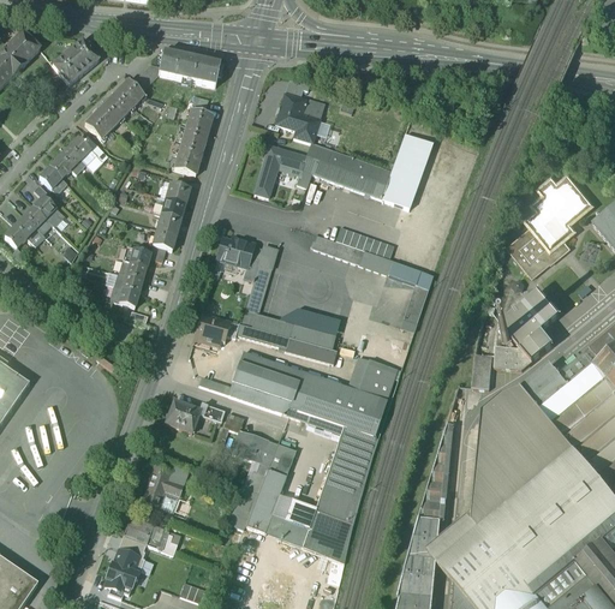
[(23,30),(0,53),(0,82),(3,84),(40,47),(23,30)]
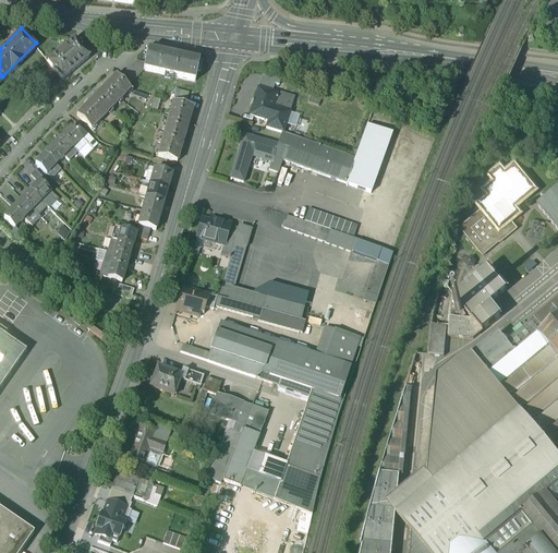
[(74,35),(48,58),(62,75),(89,53),(74,35)]
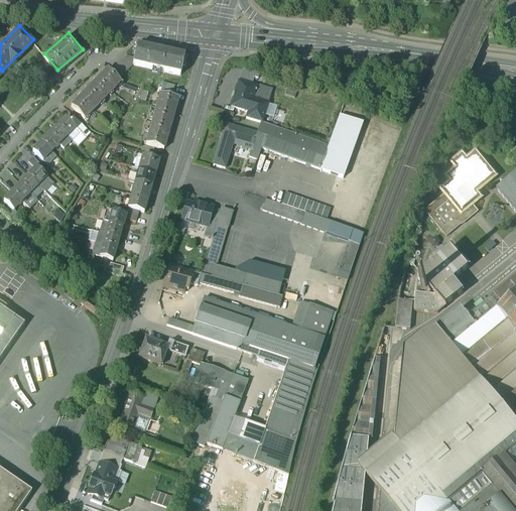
[(184,52),(137,42),(134,54),(133,60),(180,72),(184,52)]
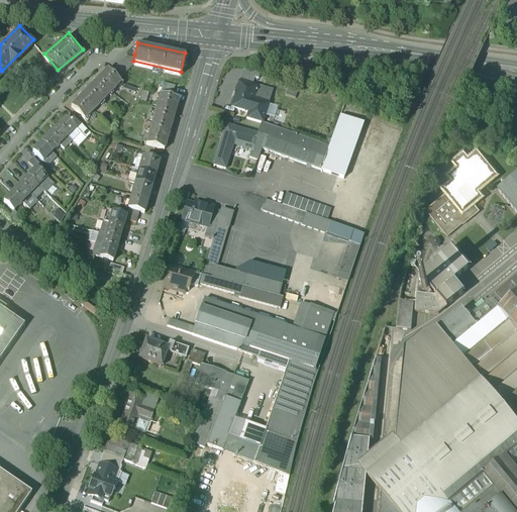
[(125,53),(110,69),(117,75),(133,61),(134,55),(125,53)]
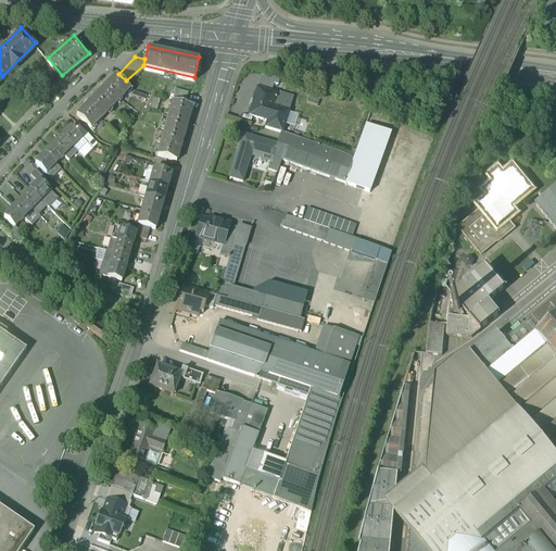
[(116,72),(108,80),(121,94),(129,85),(118,74),(116,72)]
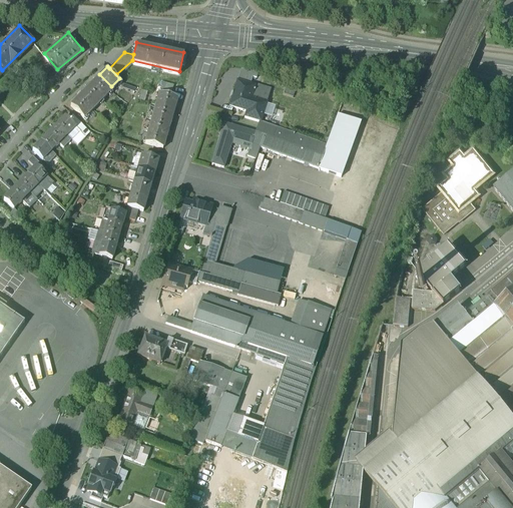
[(103,95),(111,86),(99,74),(90,82),(103,95)]
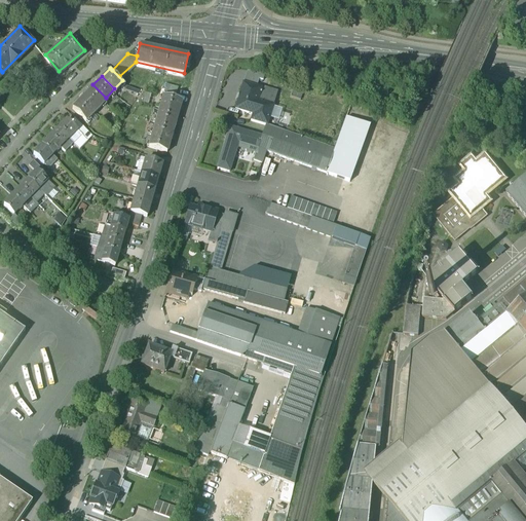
[(273,101),(258,97),(261,84),(243,79),(240,89),(239,89),(237,96),(238,97),(235,106),(254,111),(252,117),(266,121),(268,122),(269,117),(274,101),(273,101)]
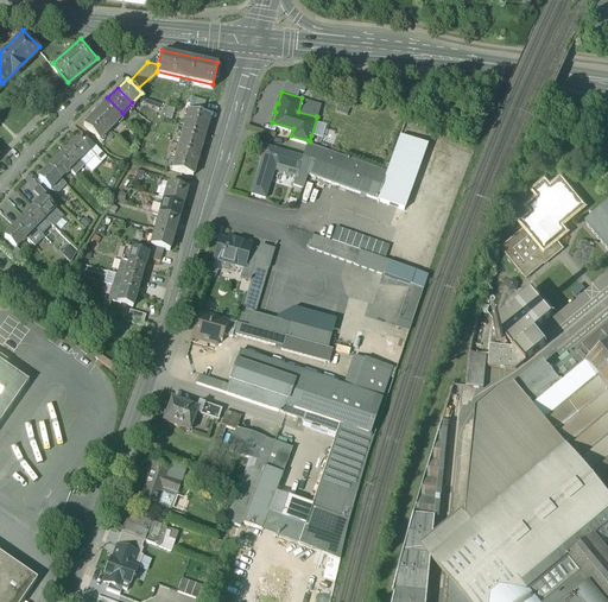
[(206,97),(194,94),(189,107),(202,111),(206,97)]
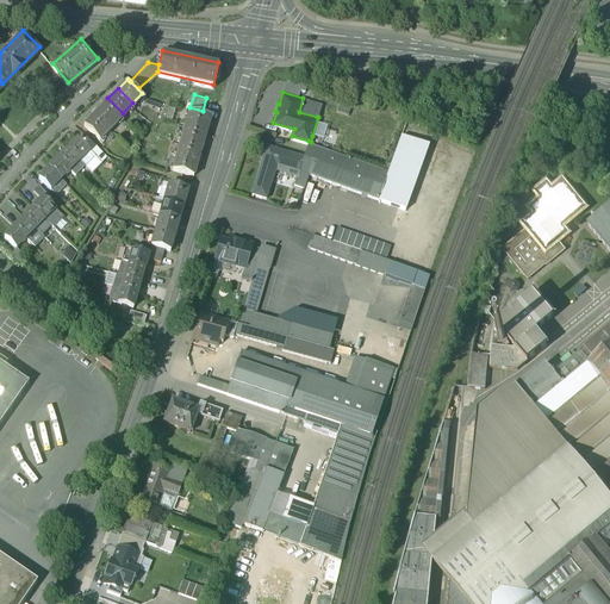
[(111,125),(123,113),(107,98),(95,111),(111,125)]
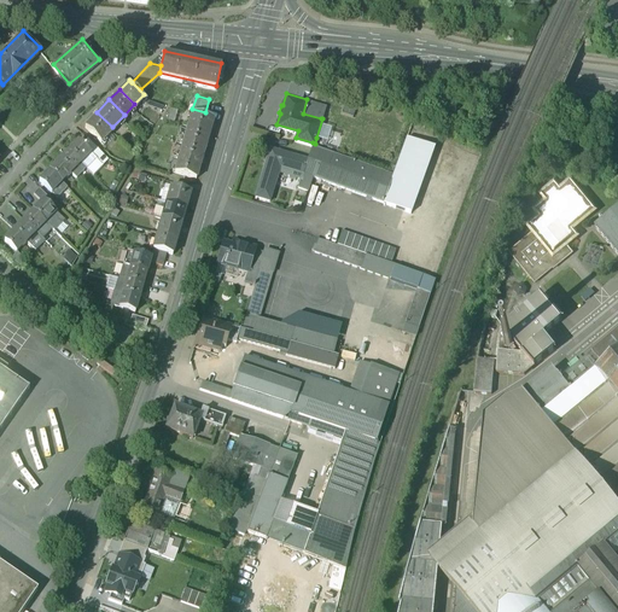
[(325,105),(307,99),(303,114),(321,118),(325,105)]
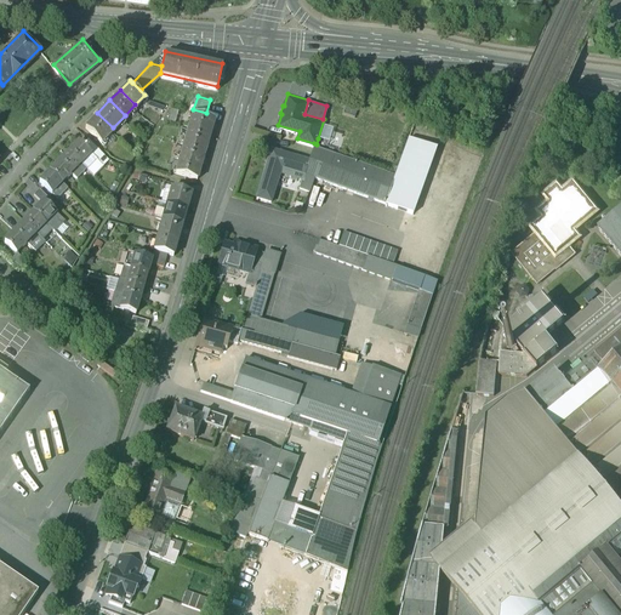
[(206,113),(193,109),(189,124),(210,130),(215,117),(206,113)]
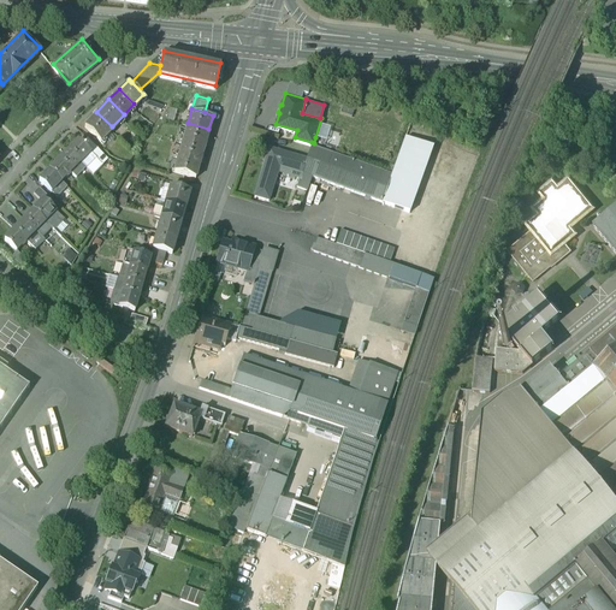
[(101,137),(112,126),(96,112),(86,123),(101,137)]
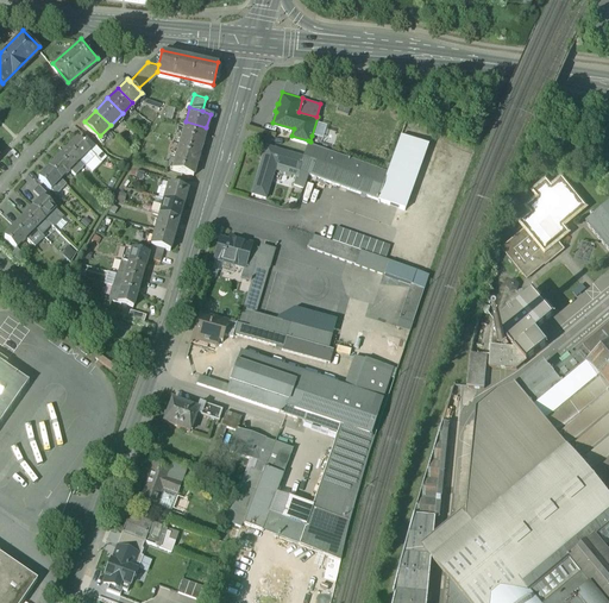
[(202,140),(206,127),(186,121),(181,134),(202,140)]
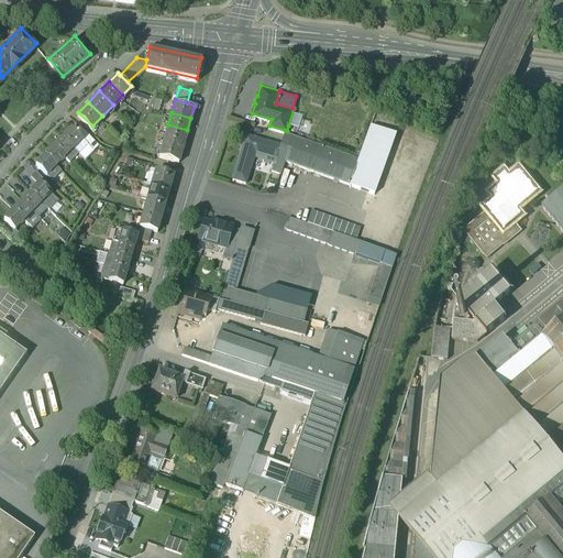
[(398,131),(371,122),(359,156),(359,157),(350,183),(374,190),(398,131)]
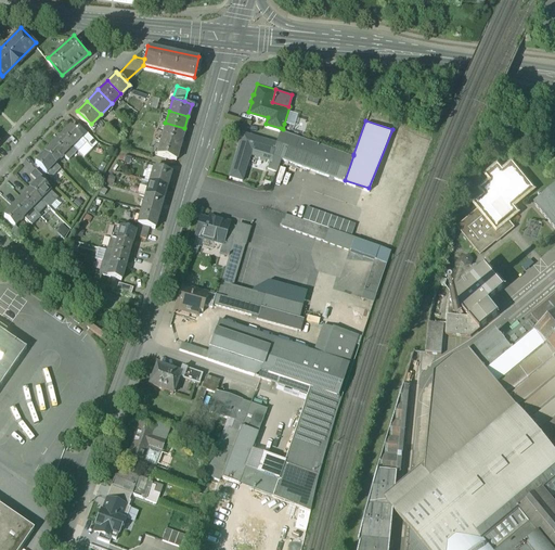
[(81,133),(71,123),(62,132),(73,142),(81,133)]
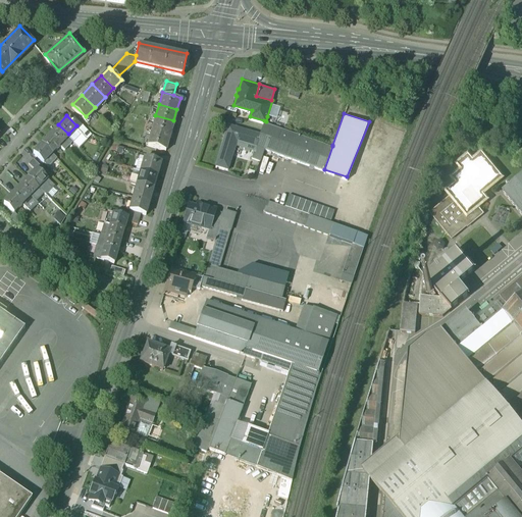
[(169,133),(173,120),(155,115),(152,127),(169,133)]
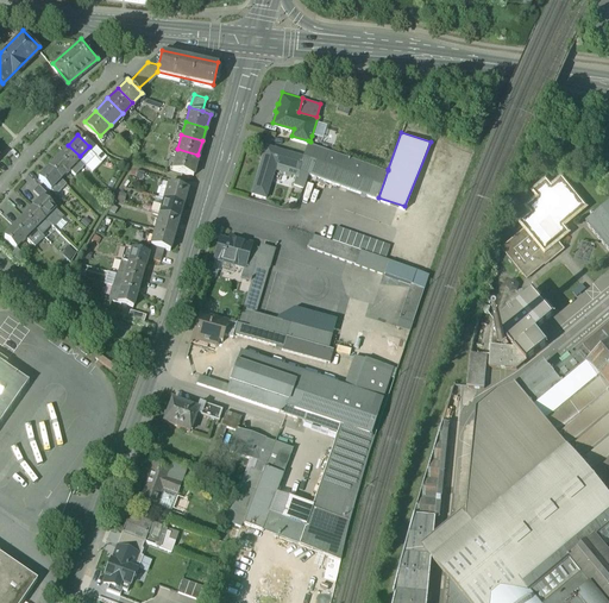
[(303,155),(299,169),(308,171),(309,173),(378,198),(388,170),(315,143),(311,142),(308,140),(303,155)]
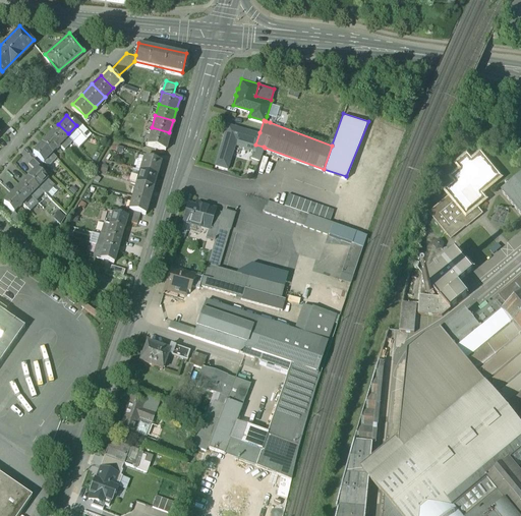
[(259,132),(228,123),(216,164),(227,167),(236,138),(255,145),(259,132)]
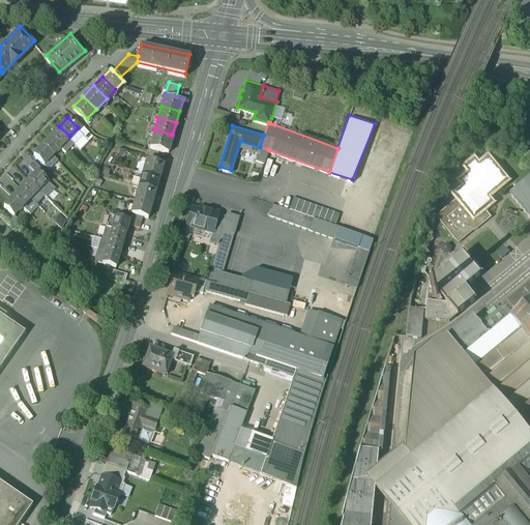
[(59,126),(51,135),(61,144),(67,138),(69,136),(59,126)]
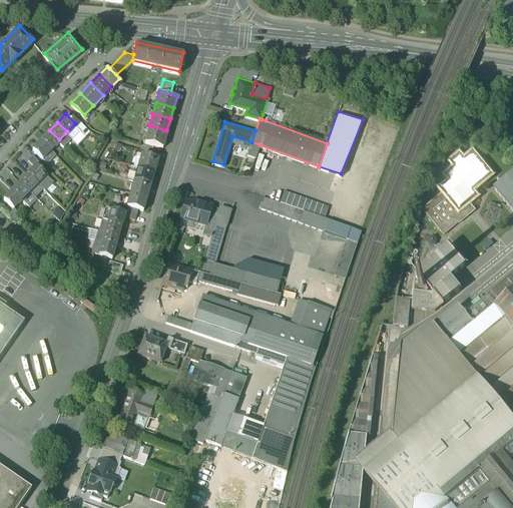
[(162,144),(166,130),(149,125),(145,139),(162,144)]
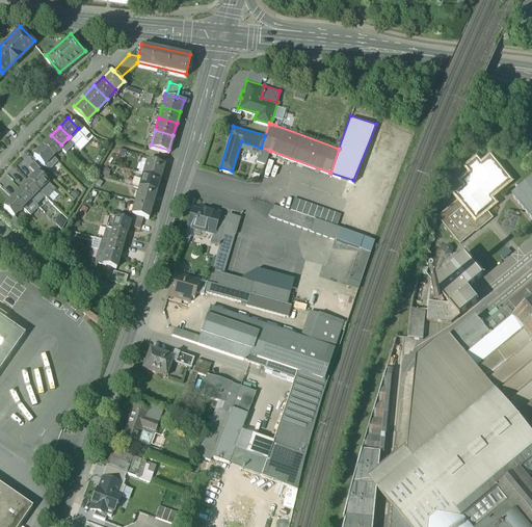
[(61,145),(51,135),(43,143),(53,154),(61,145)]
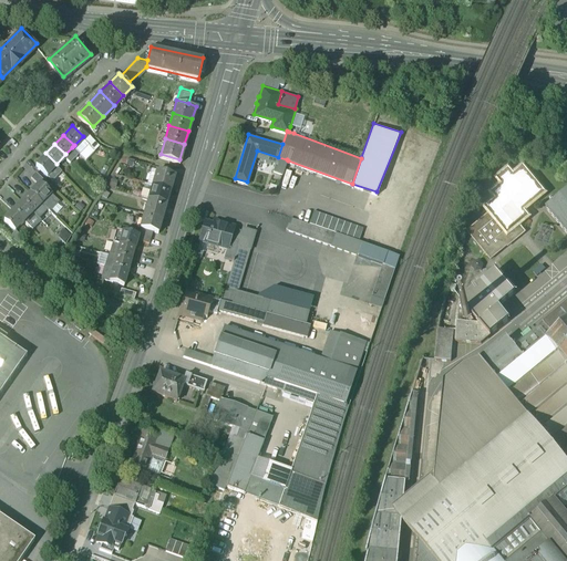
[(72,147),(65,154),(71,159),(78,153),(72,147)]
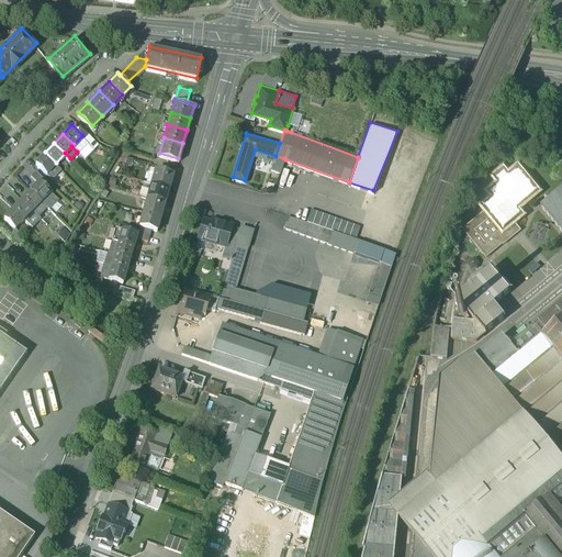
[(56,163),(45,152),(36,160),(47,171),(56,163)]
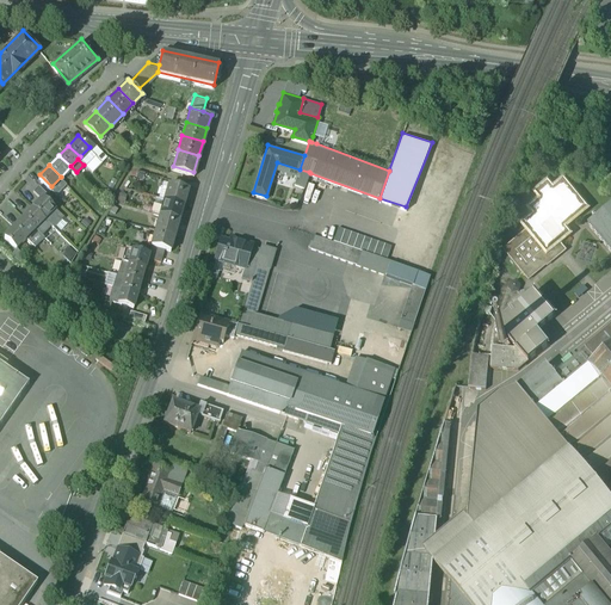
[(309,172),(300,170),(295,181),(306,185),(310,173),(309,172)]
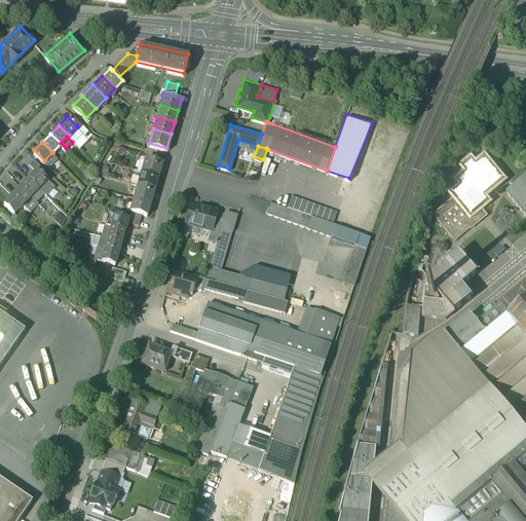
[(472,152),(460,161),(464,168),(455,176),(459,181),(452,187),(451,186),(449,188),(454,194),(434,211),(455,236),(486,212),(482,207),(491,198),(487,192),(506,176),(485,150),(477,157),(472,152)]
